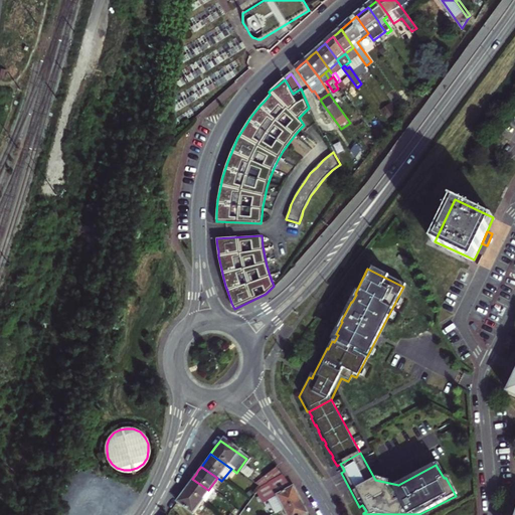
[(265,484),(279,475),(276,472),(274,468),(261,476),(265,484)]
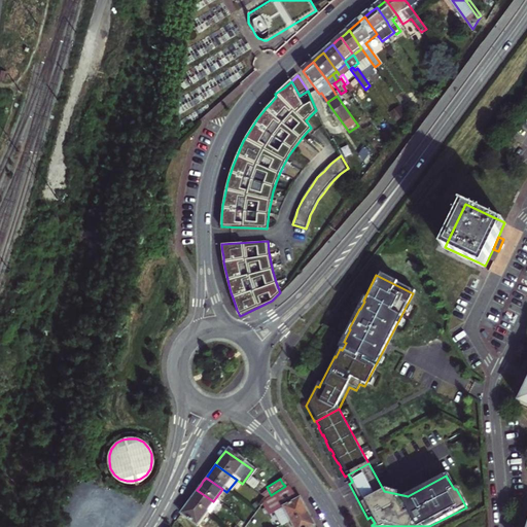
[(288,521),(305,512),(302,505),(299,499),(296,500),(285,486),(271,495),(261,500),(259,503),(267,516),(281,507),(288,521)]
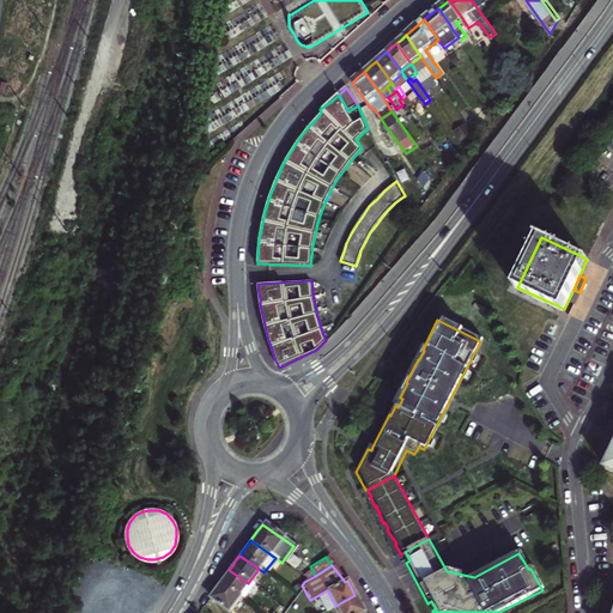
[(248,583),(229,570),(224,577),(218,584),(237,598),(248,583)]
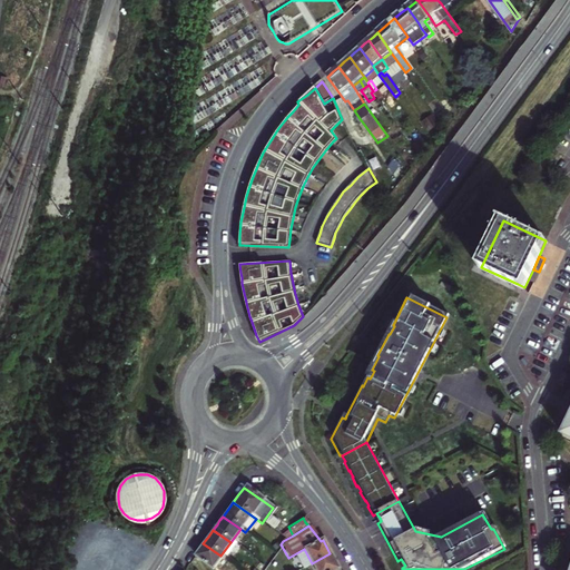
[(236,546),(231,542),(220,556),(224,558),(226,559),(236,546)]
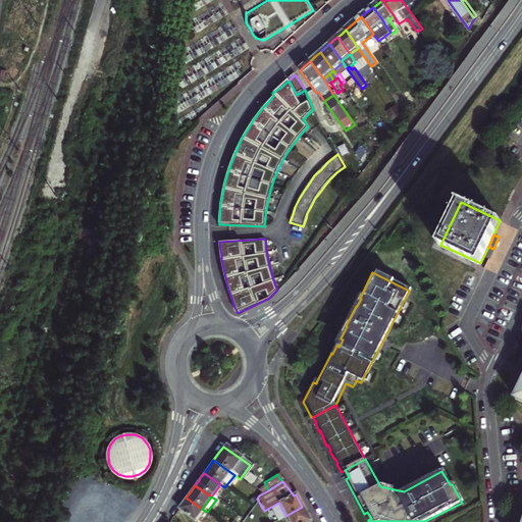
[(180,506),(175,511),(191,521),(196,521),(205,511),(202,509),(186,498),(180,506)]
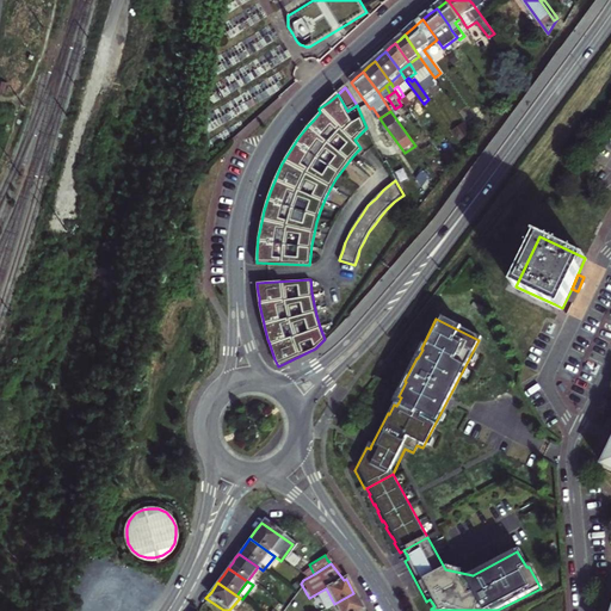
[(363,610),(353,593),(334,604),(338,610),(363,610)]
